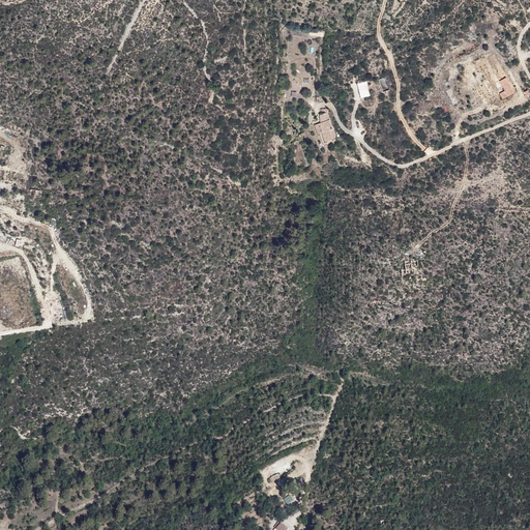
[(519,93),(510,77),(494,84),(501,102),(519,93)]
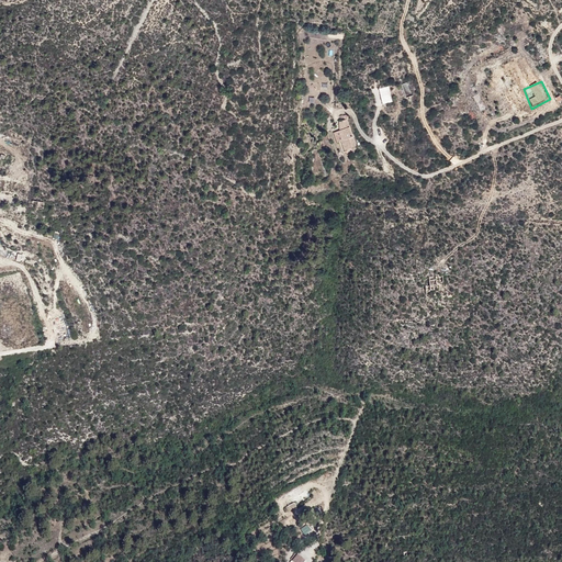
[(407,82),(402,85),(406,97),(412,94),(407,82)]
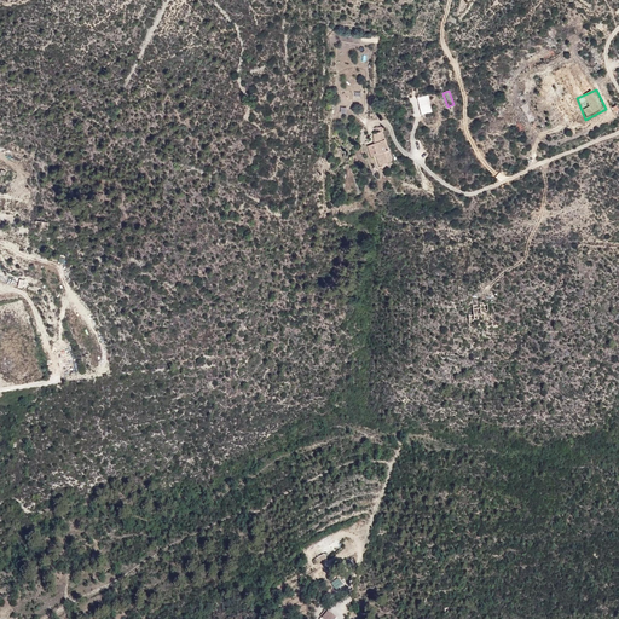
[(422,114),(433,111),(428,94),(417,97),(422,114)]
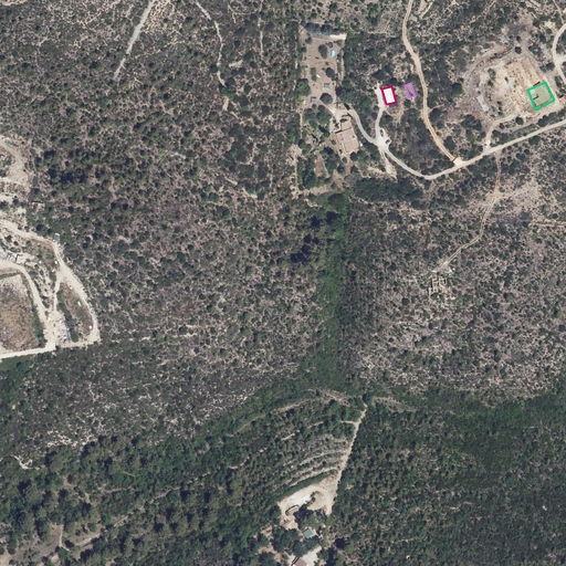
[(349,116),(329,124),(342,154),(363,149),(349,116)]
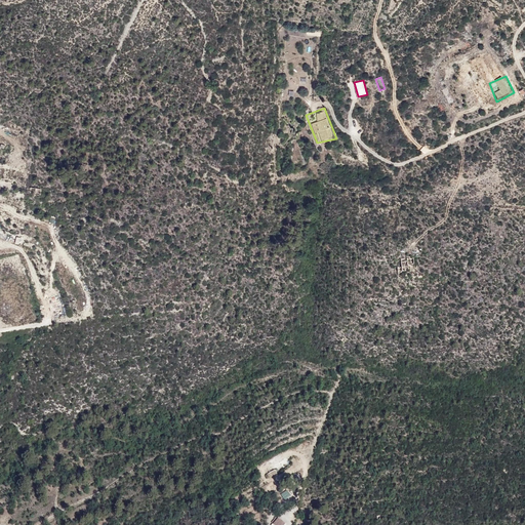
[(284,500),(291,496),(288,489),(281,493),(284,500)]
